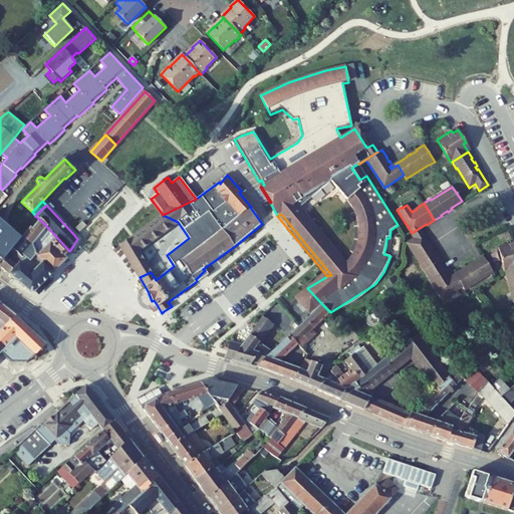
[(119,245),(136,271),(147,265),(138,251),(178,222),(163,215),(130,239),(119,245)]
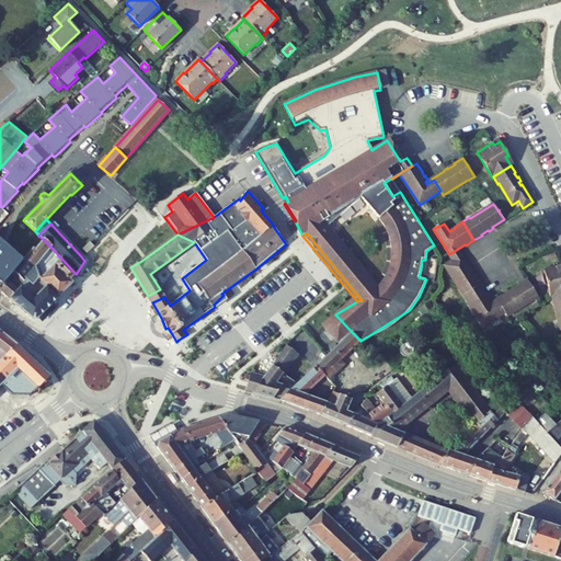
[(0,288),(6,281),(11,275),(13,272),(22,261),(0,239),(0,288)]
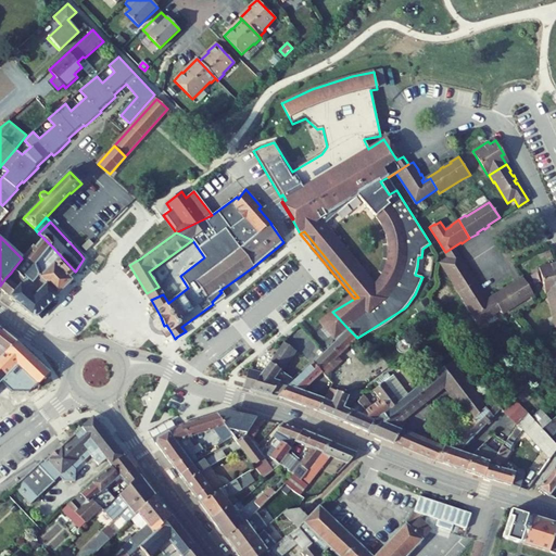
[(36,316),(72,280),(70,277),(75,272),(51,245),(42,237),(34,248),(33,247),(22,258),(13,269),(19,275),(24,279),(10,297),(32,316),(36,316)]
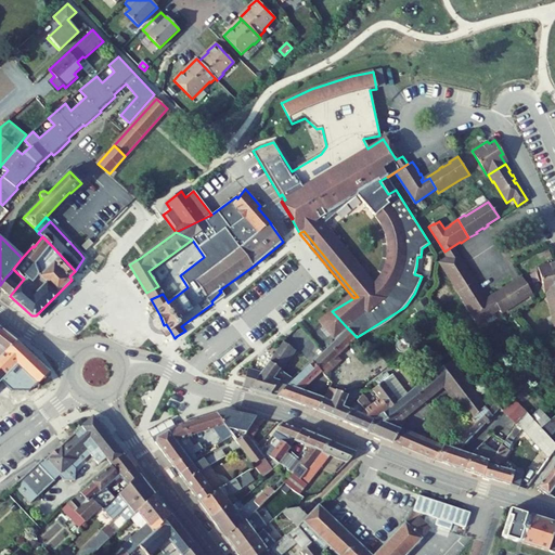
[(89,240),(81,246),(85,249),(86,250),(93,244),(91,243),(89,240)]
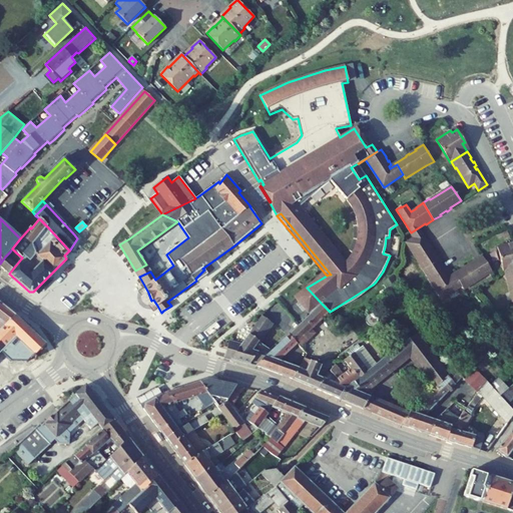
[(428,243),(422,232),(407,242),(420,264),(419,264),(424,272),(440,261),(435,252),(435,253),(431,247),(432,247),(429,243),(428,243)]
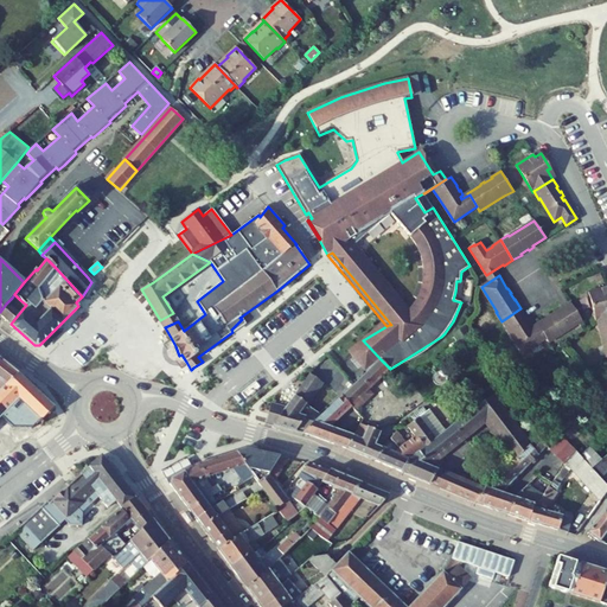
[(596,321),(598,323),(606,320),(606,288),(589,293),(595,321),(596,321)]
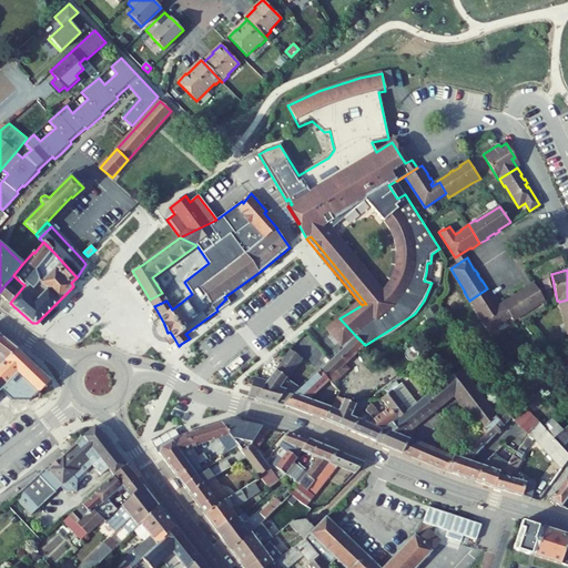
[(0,294),(10,303),(24,285),(19,281),(17,283),(11,288),(6,284),(0,292),(0,294)]
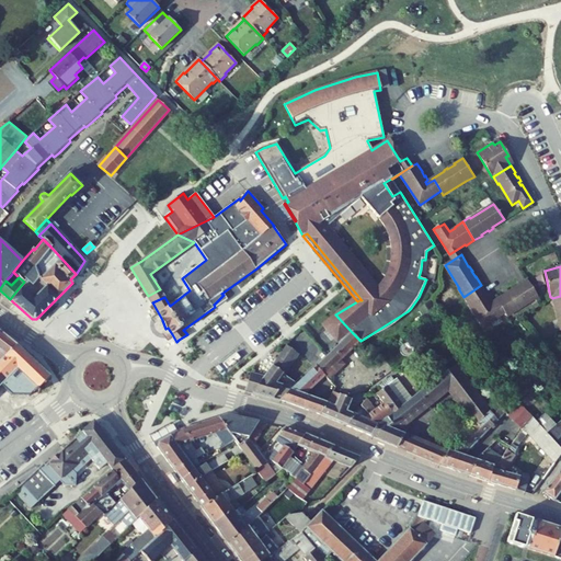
[(530,304),(538,298),(527,279),(518,285),(518,286),(512,290),(512,289),(507,292),(508,293),(496,300),(497,302),(505,312),(507,317),(530,302),(530,304)]
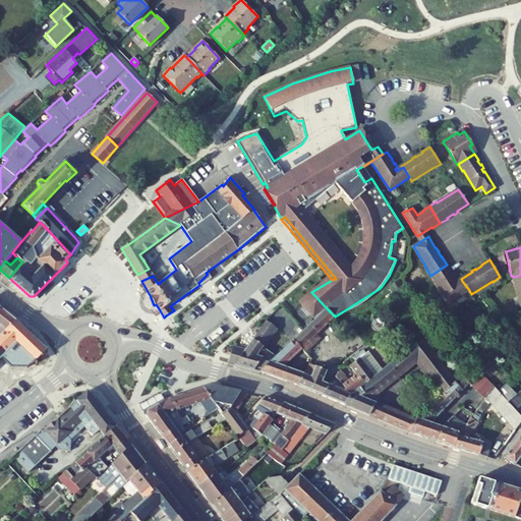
[(462,281),(456,285),(454,282),(457,280),(454,276),(454,277),(451,273),(452,273),(447,265),(430,276),(435,283),(436,282),(449,303),(469,290),(462,281)]
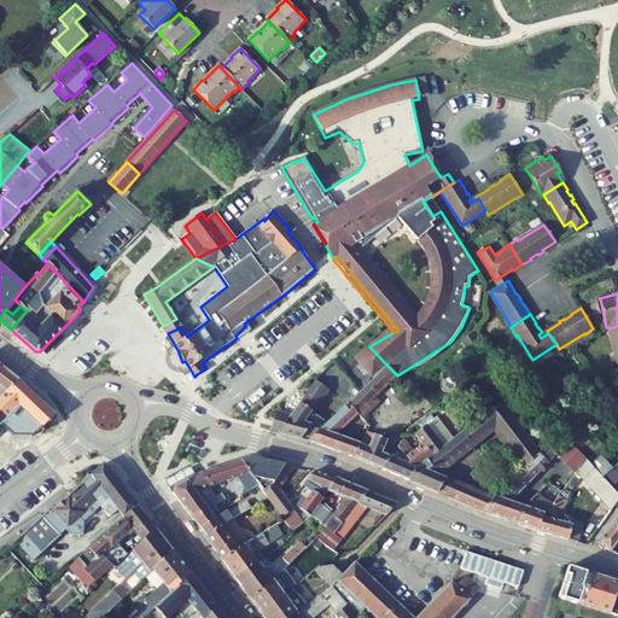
[(168,333),(181,327),(176,319),(163,326),(168,333)]
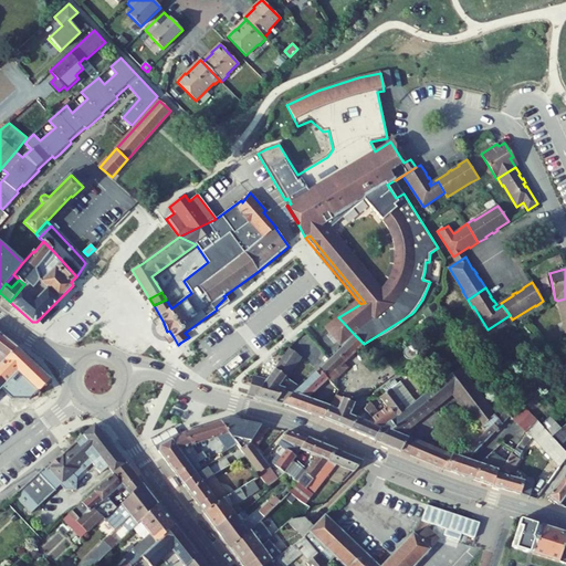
[(217,310),(229,302),(226,297),(216,307),(217,310)]
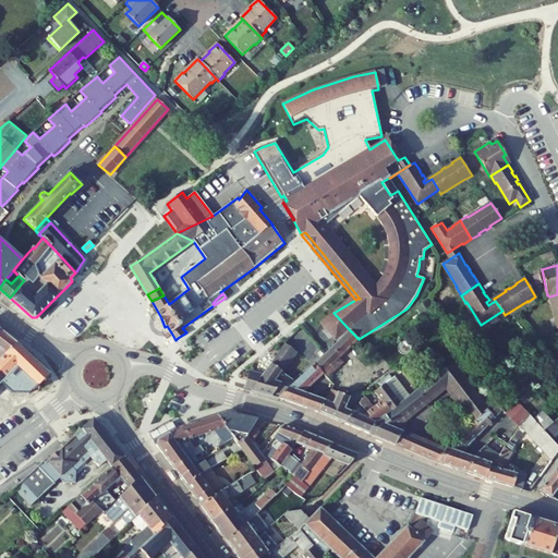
[(417,307),(424,317),(434,311),(427,301),(417,307)]
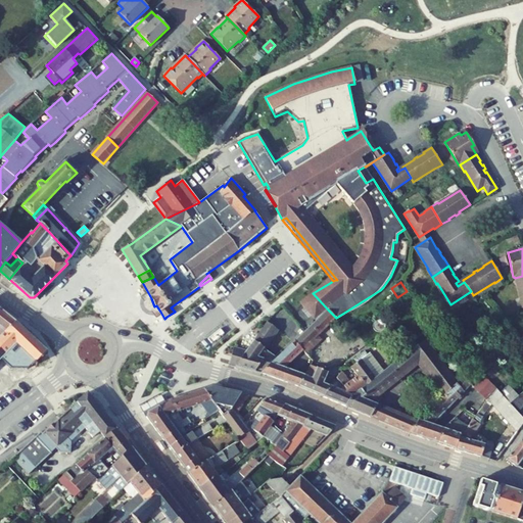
[(380,290),(336,318),(337,319),(338,319),(340,318),(343,316),(346,314),(348,313),(352,312),(354,310),(358,308),(361,306),(364,304),(368,302),(371,299),(374,296),(378,293),(380,290)]
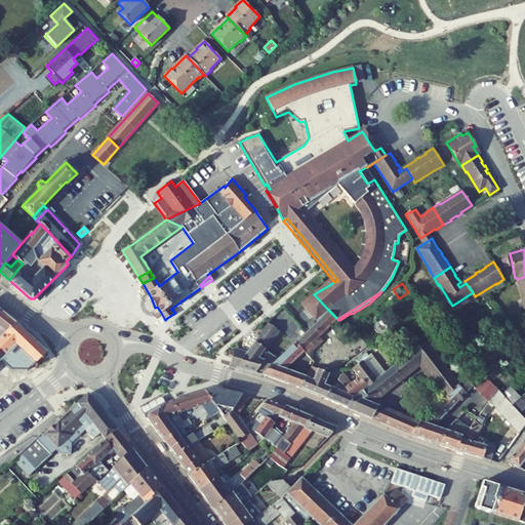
[(320,319),(329,311),(314,294),(308,299),(301,305),(313,319),(317,316),(320,319)]
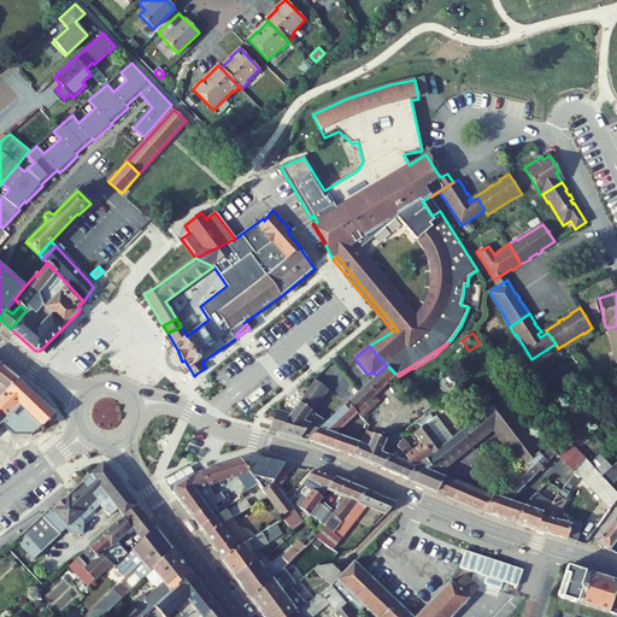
[(0,398),(18,380),(0,364),(0,398)]
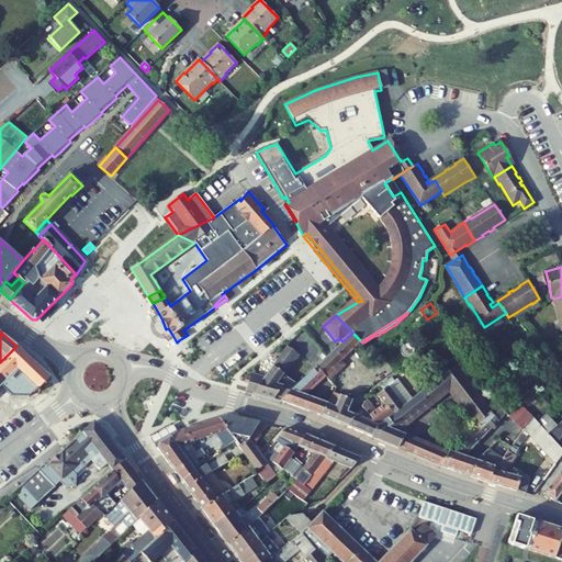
[(316,367),(329,381),(346,364),(343,360),(356,348),(361,341),(352,333),(343,341),(327,357),(316,367)]
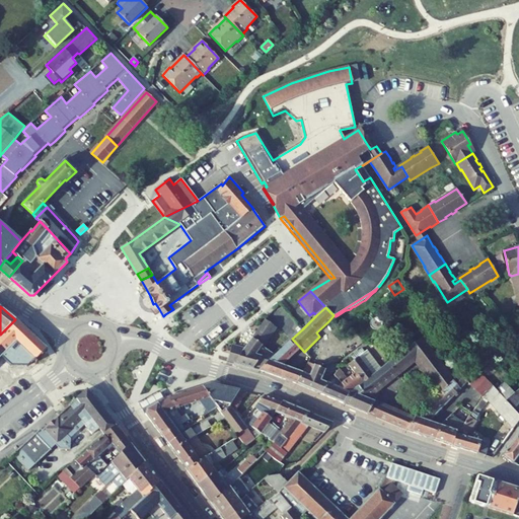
[(34,360),(47,349),(27,330),(15,319),(0,335),(0,356),(11,345),(29,362),(27,365),(27,366),(33,360),(34,361),(35,363),(36,362),(34,360)]
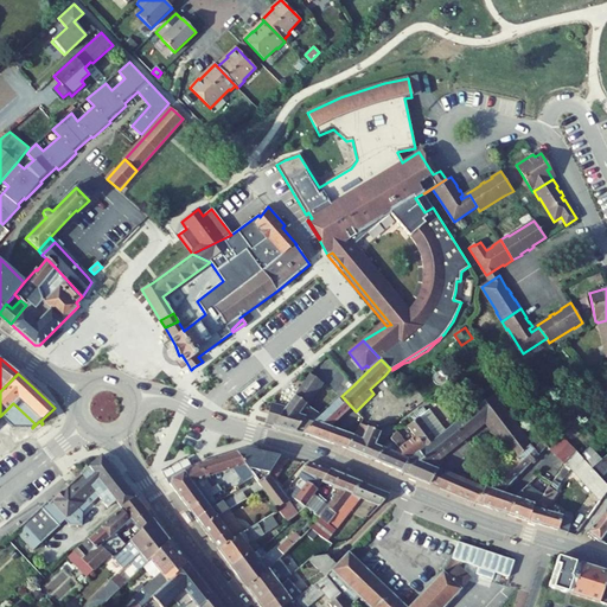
[(302,409),(321,382),(311,374),(286,408),(272,404),(268,414),(273,414),(269,425),(274,426),(295,432),(302,433),(314,422),(298,416),(302,409)]
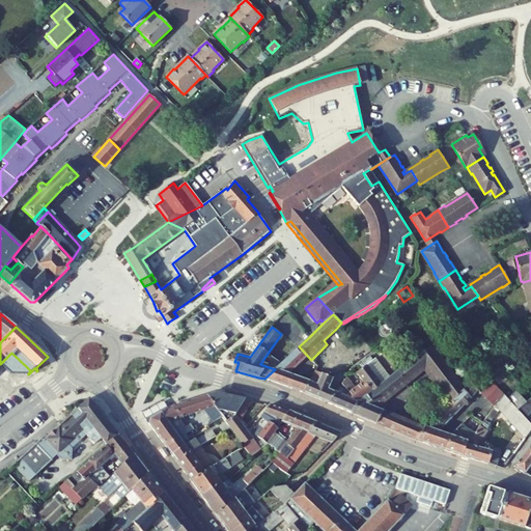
[(453,376),(446,366),(429,345),(390,376),(381,384),(371,392),(365,395),(357,401),(351,413),(376,423),(386,427),(416,441),(423,429),(391,416),(383,412),(374,409),(424,369),(439,387),(444,394),(448,399),(450,402),(464,389),(453,376)]
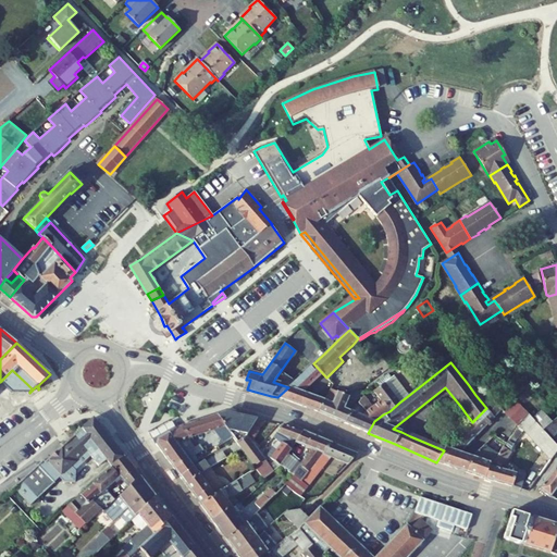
[(320,376),(329,385),(332,383),(326,378),(313,363),(295,381),(288,387),(277,397),(318,412),(324,400),(302,393),(320,376)]
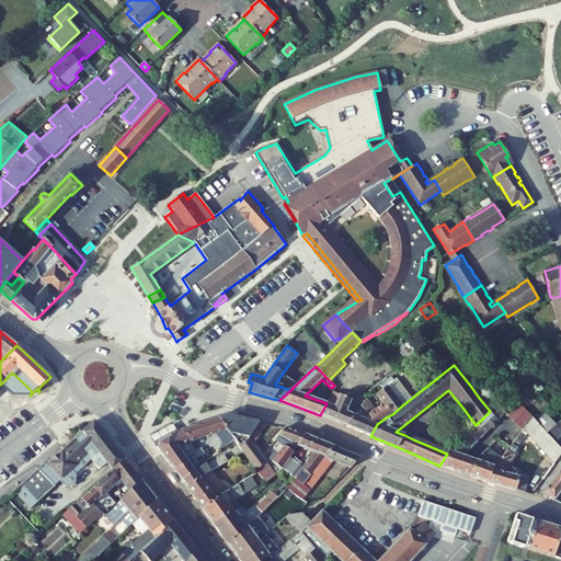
[(387,386),(402,405),(412,398),(397,378),(395,380),(391,377),(379,386),(382,389),(387,386)]
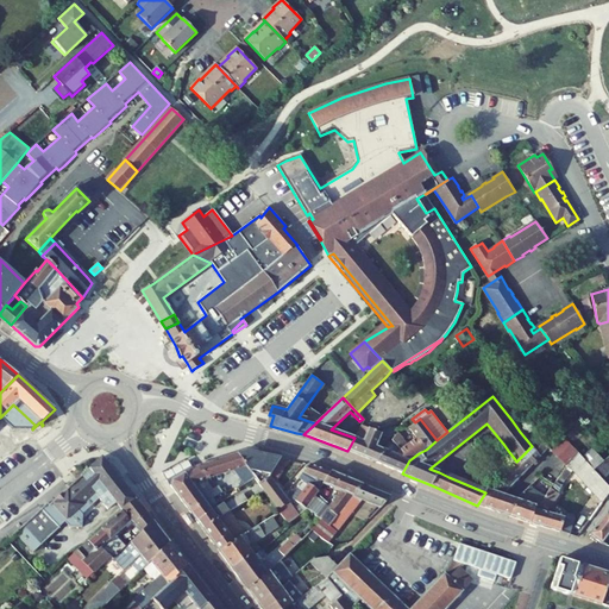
[(315,424),(322,416),(303,410),(299,418),(315,424)]
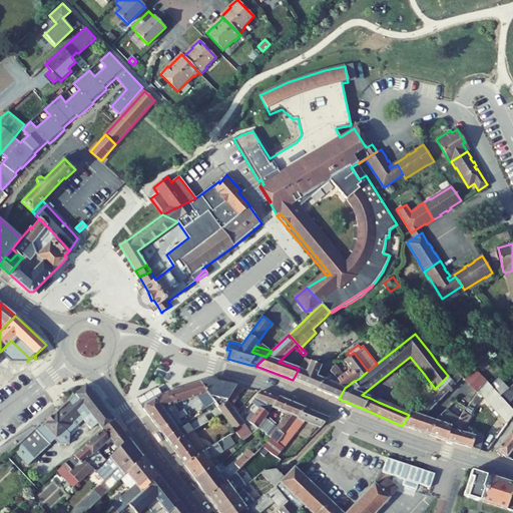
[(431,354),(438,364),(444,359),(436,349),(431,354)]
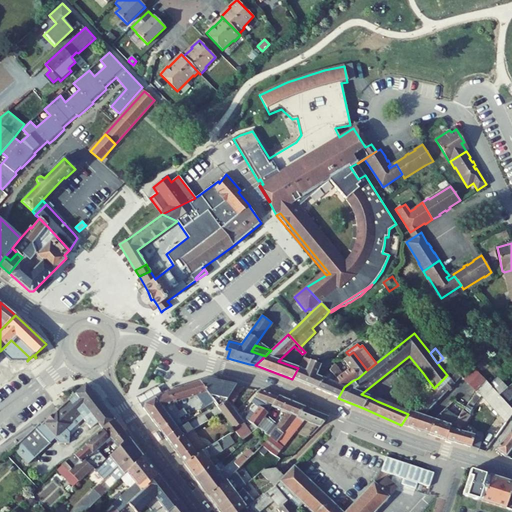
[(351,368),(358,378),(367,370),(353,352),(349,355),(344,359),(351,368)]
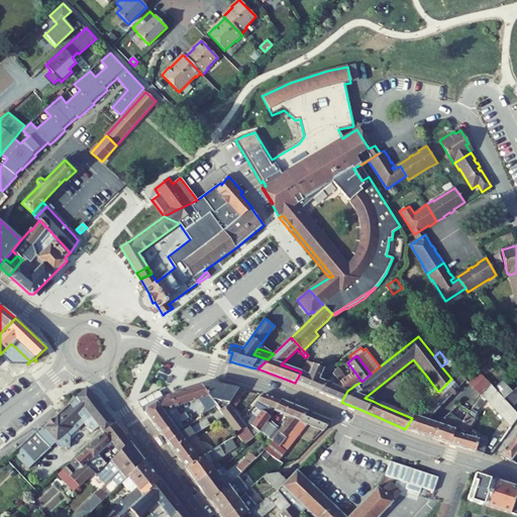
[(314,391),(319,380),(324,369),(321,368),(318,367),(310,363),(310,360),(308,359),(301,372),(295,383),(314,391)]
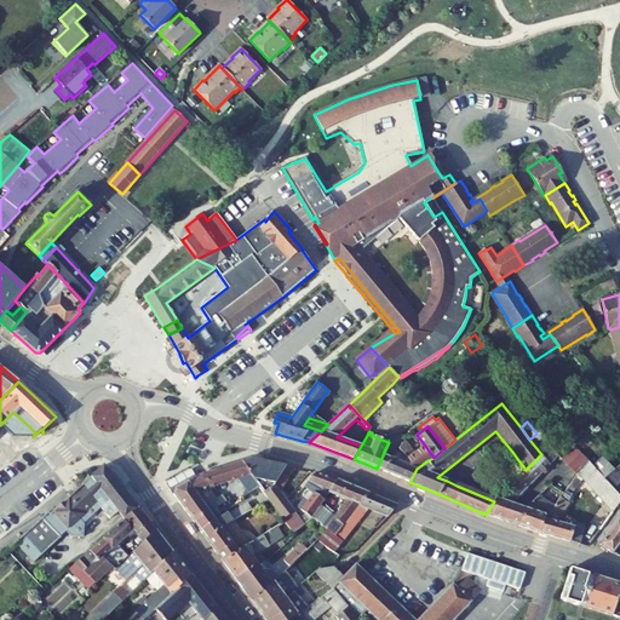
[(415,453),(406,441),(399,448),(401,451),(407,459),(402,463),(417,469),(426,461),(434,458),(425,446),(415,453)]
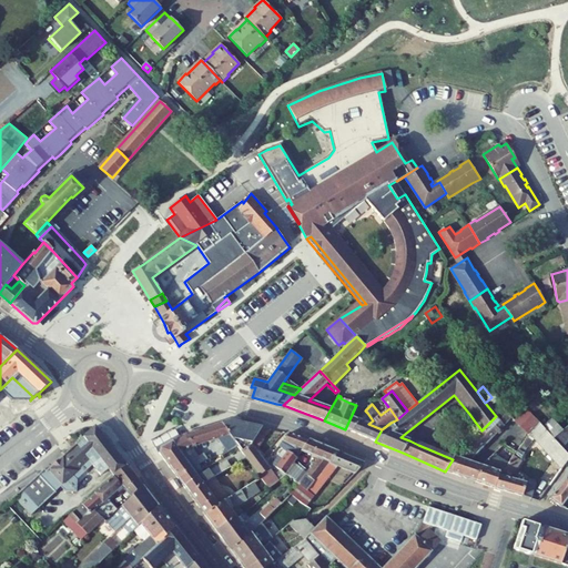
[(508,405),(503,409),(510,417),(514,421),(519,415),(508,405)]
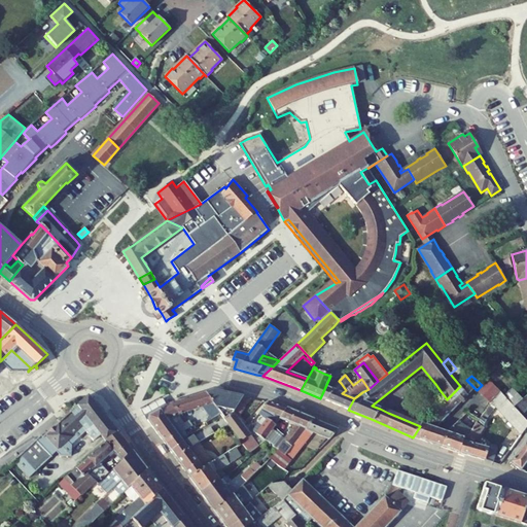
[(490,405),(494,400),(500,392),(488,379),(482,385),(477,390),(490,405)]
